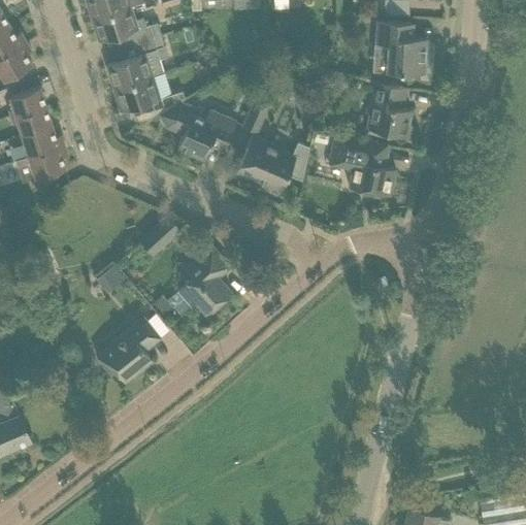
[(86,0),(93,21),(132,8),(144,5),(142,0),(86,0)]
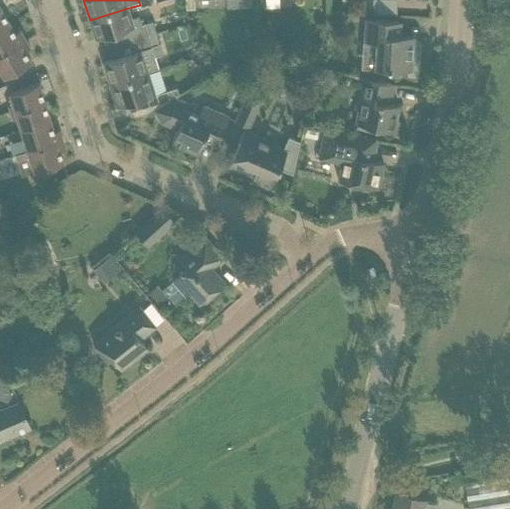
[(178,0),(157,0),(160,9),(179,3),(178,0)]
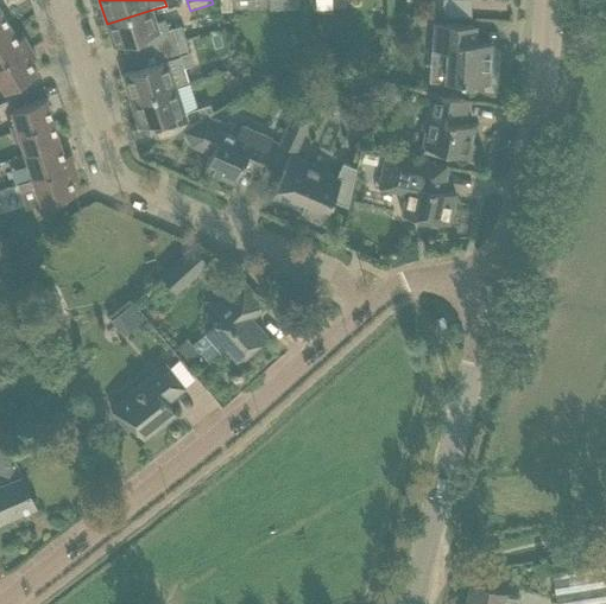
[(270,0),(271,12),(301,10),(301,2),(300,0),(270,0)]
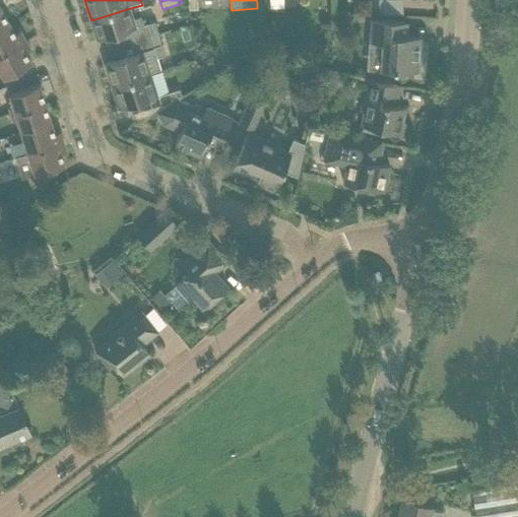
[(0,28),(9,24),(0,7),(0,28)]
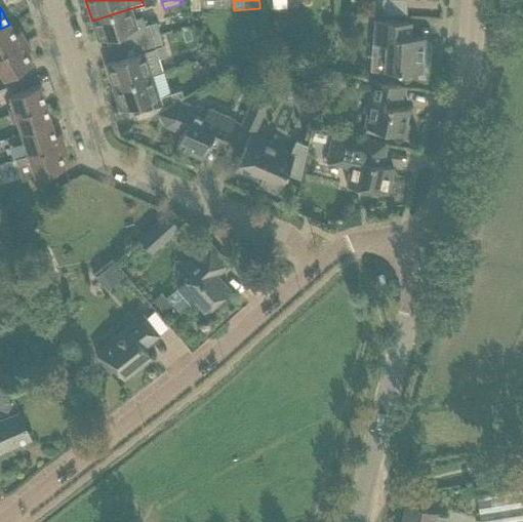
[(128,34),(132,45),(161,36),(158,25),(146,28),(144,19),(135,23),(131,8),(92,21),(99,43),(128,34)]
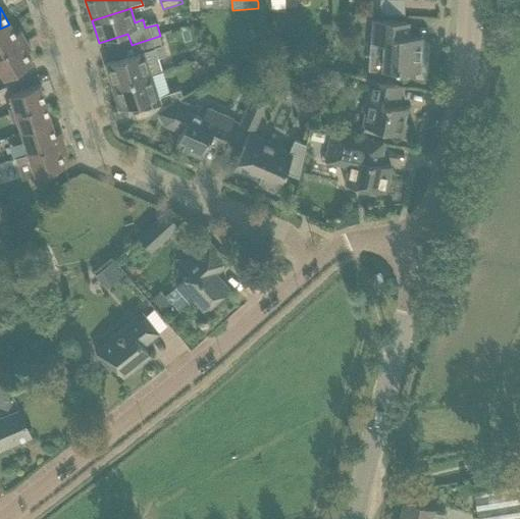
[(385,46),(383,71),(400,73),(420,74),(421,51),(420,51),(420,45),(422,45),(422,40),(408,39),(409,24),(388,22),(374,21),(373,45),(385,46)]
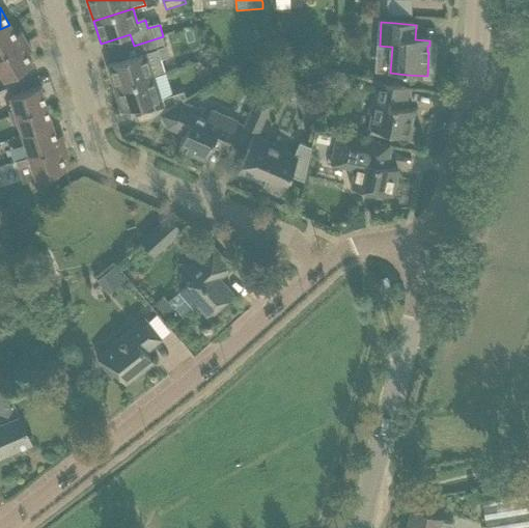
[(0,29),(0,57),(27,43),(22,34),(17,37),(9,25),(0,29)]
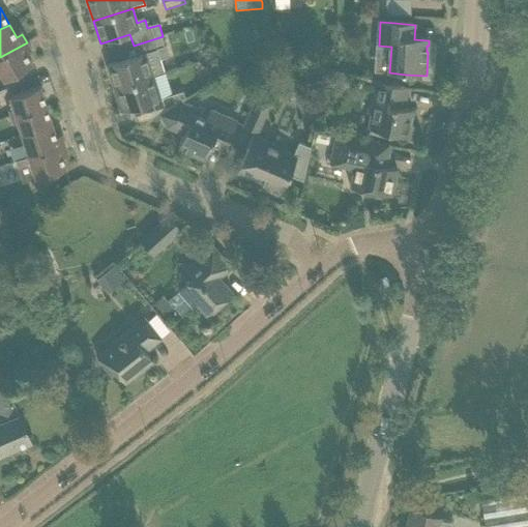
[(166,75),(157,52),(167,49),(163,36),(134,46),(137,58),(108,67),(115,90),(154,78),(166,75)]
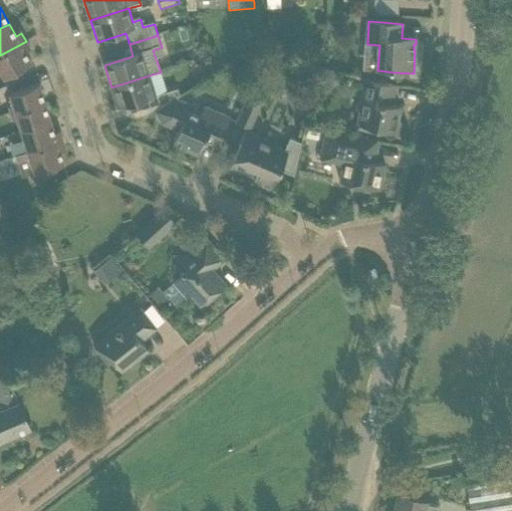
[(26,41),(0,55),(0,70),(5,80),(32,65),(27,55),(32,52),(26,41)]
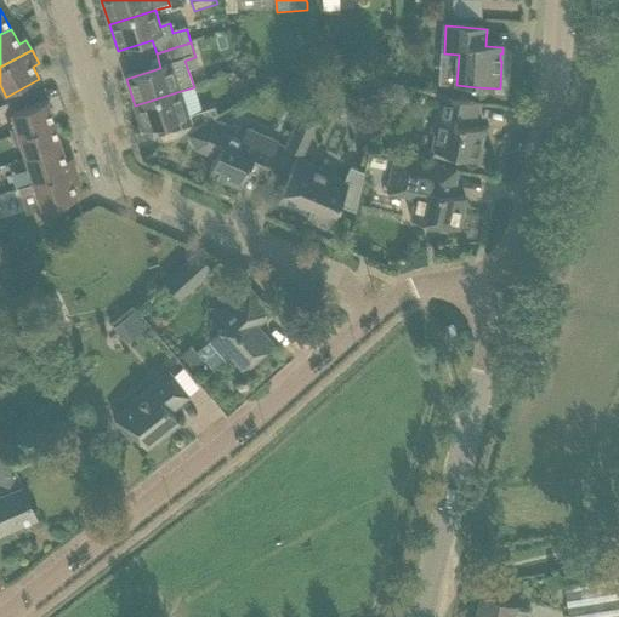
[(183,121),(188,136),(214,121),(219,118),(216,109),(202,114),(189,119),(181,91),(135,106),(143,133),(183,121)]
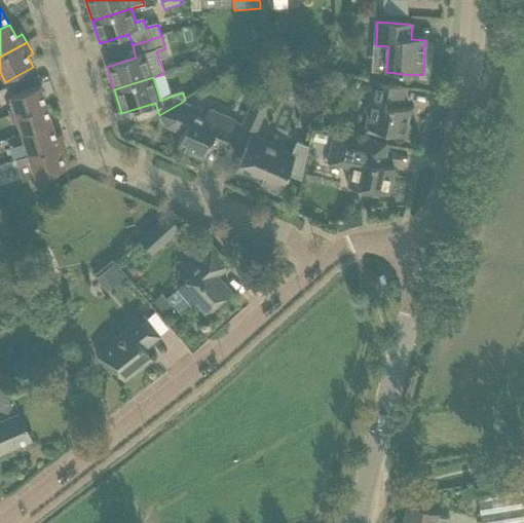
[(369,115),(366,129),(388,135),(409,140),(412,127),(408,126),(411,112),(402,110),(407,89),(386,85),(373,81),(366,114),(369,115)]
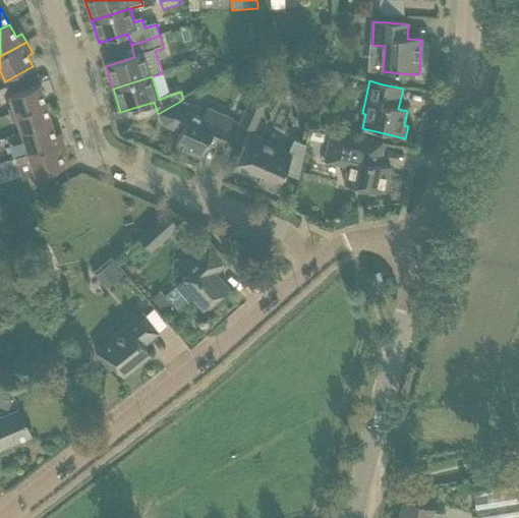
[(9,110),(12,118),(47,108),(41,88),(10,97),(14,109),(9,110)]
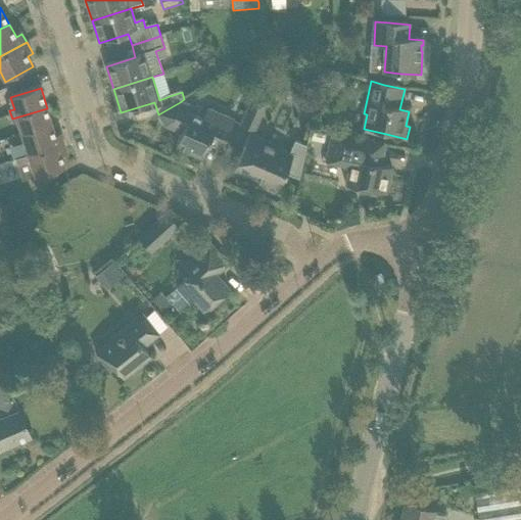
[(242,127),(255,132),(270,100),(255,94),(242,127)]
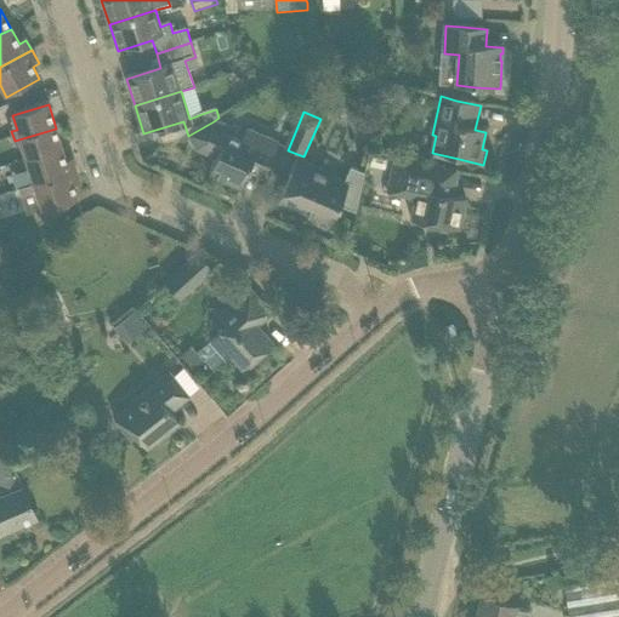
[(214,121),(188,136),(188,137),(198,152),(217,160),(210,177),(242,190),(253,165),(267,172),(279,144),(248,130),(243,142),(228,136),(232,129),(214,121)]
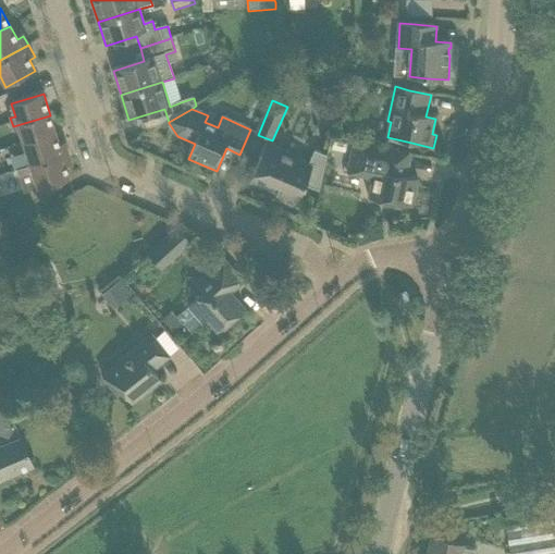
[(20,132),(25,147),(57,137),(50,115),(13,126),(15,133),(20,132)]
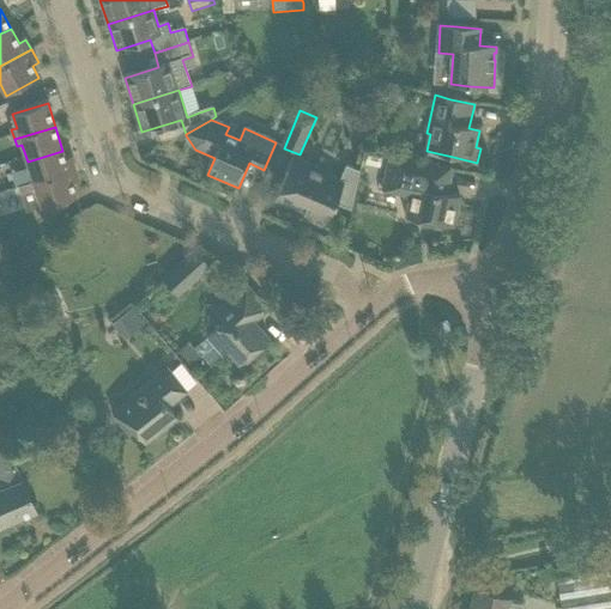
[(28,162),(35,184),(35,186),(77,172),(73,158),(66,160),(62,151),(28,162)]
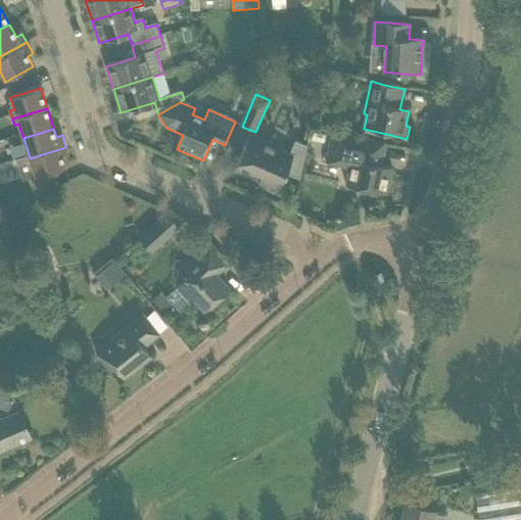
[(350,170),(346,187),(387,196),(393,170),(382,168),(387,146),(368,141),(333,133),(331,144),(327,164),(350,170)]
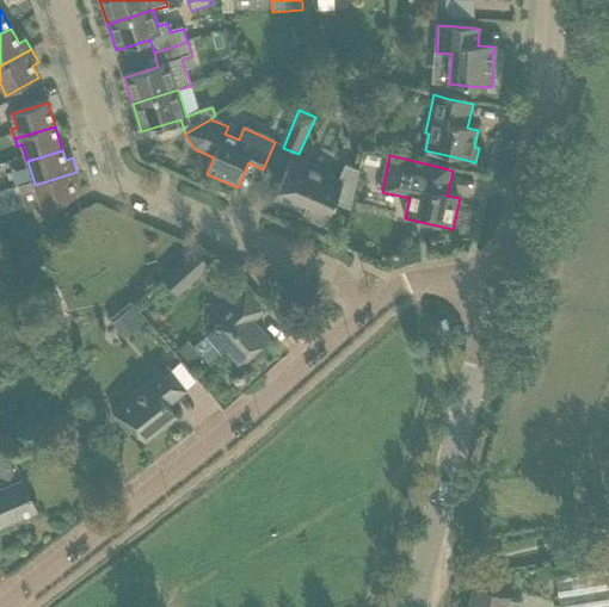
[(303,214),(326,223),(334,204),(351,211),(357,169),(344,163),(337,180),(317,171),(318,168),(293,158),(274,203),(290,210),(290,208),(297,210),(296,212),(302,216),(303,214)]
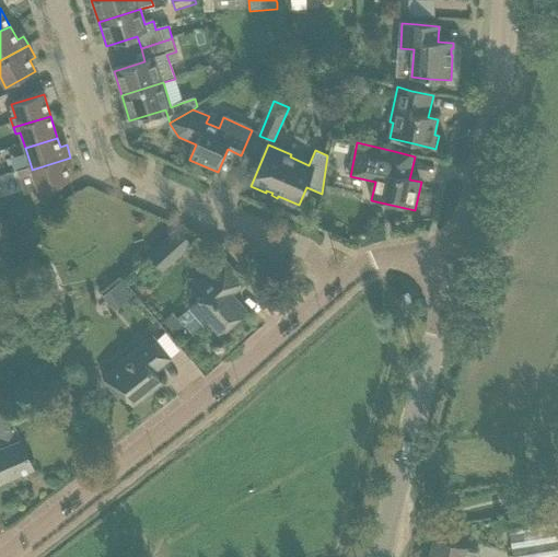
[(32,170),(32,169),(19,173),(19,174),(25,195),(38,190),(50,187),(71,182),(67,170),(73,167),(70,158),(32,170)]
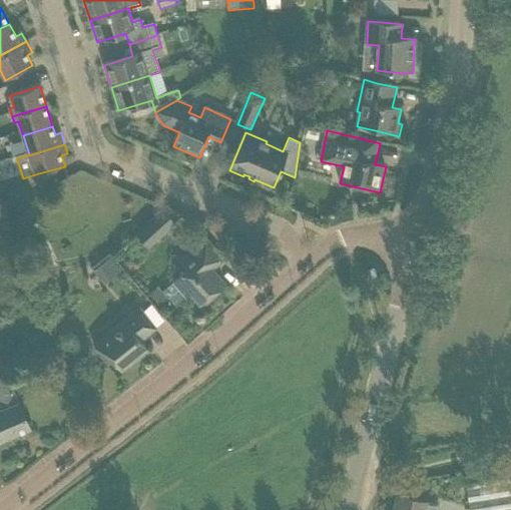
[(164,210),(150,221),(162,236),(176,225),(164,210)]
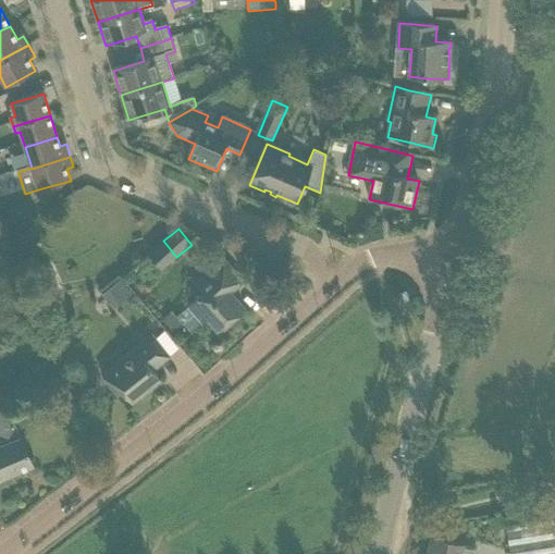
[(199,244),(190,251),(196,259),(206,250),(199,244)]
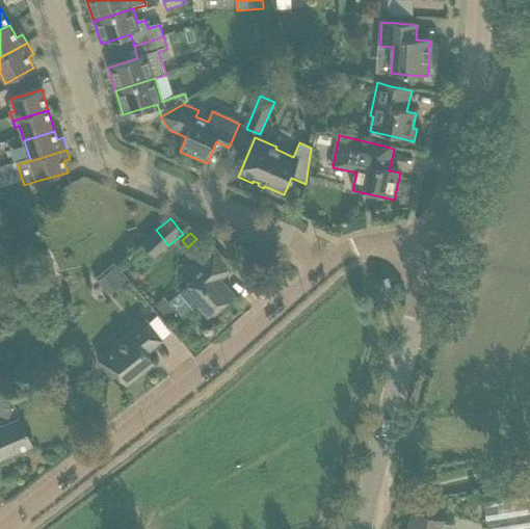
[(182,293),(183,294),(196,310),(200,308),(209,318),(234,296),(221,282),(234,271),(215,249),(188,274),(194,282),(182,293)]
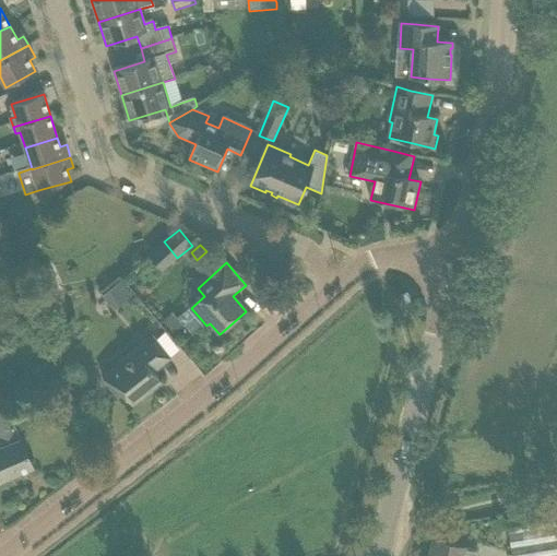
[(51,276),(40,281),(48,297),(58,294),(51,276)]
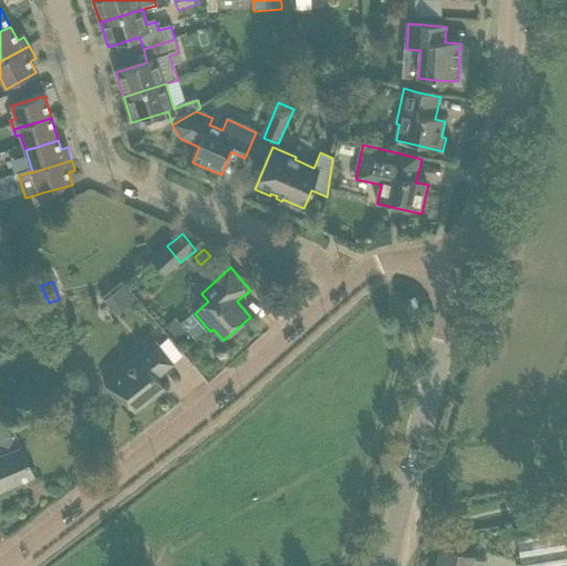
[(122,289),(107,303),(117,315),(133,301),(122,289)]
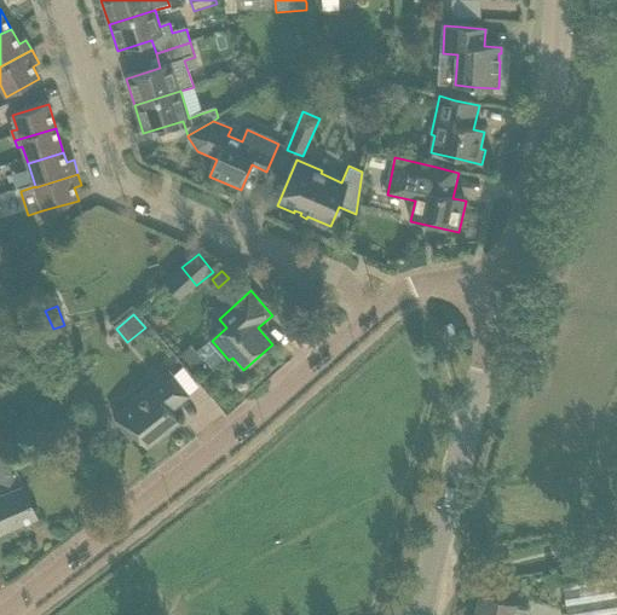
[(192,347),(182,357),(194,370),(205,360),(192,347)]
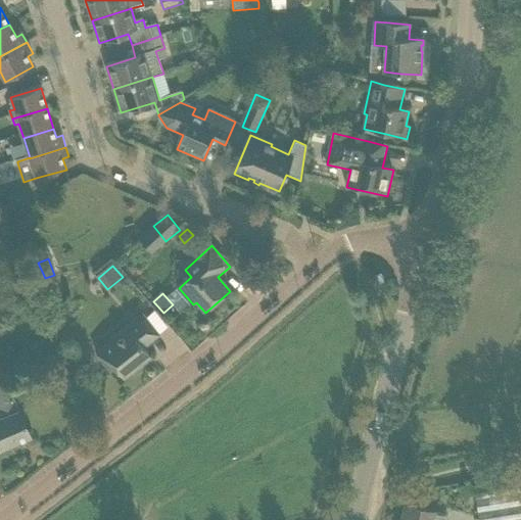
[(97,356),(109,371),(114,367),(125,380),(152,359),(145,349),(160,337),(143,316),(110,341),(111,343),(97,356)]
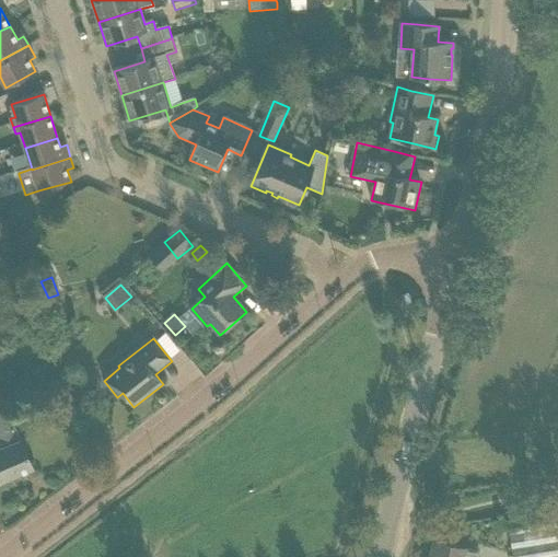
[(0,442),(3,449),(0,450),(0,478),(2,483),(34,470),(22,441),(21,440),(20,441),(11,421),(12,420),(0,392),(0,442)]
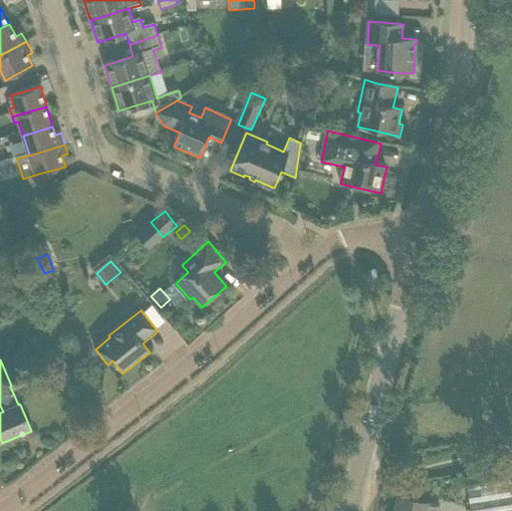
[(511,474),(468,482),(472,510),(511,510),(511,474)]
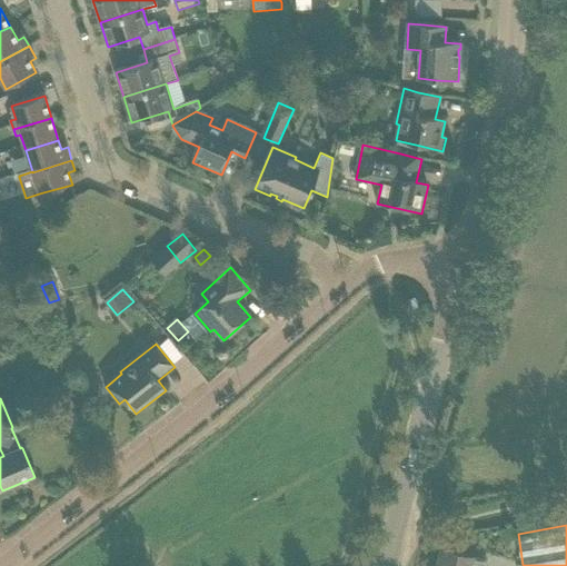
[(488,565),(474,562),(475,559),(441,550),(437,565),(488,565)]
